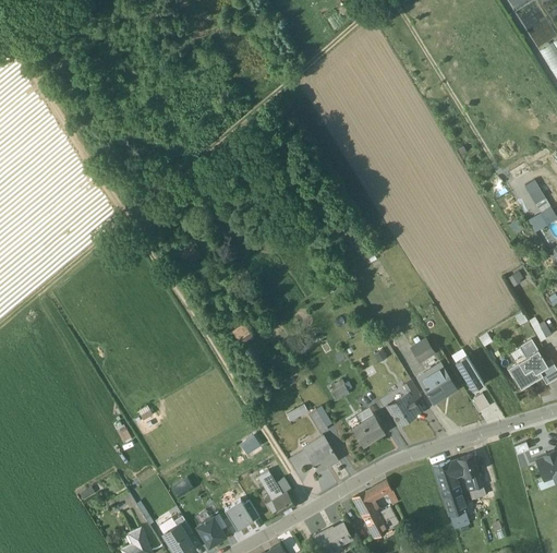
[(541,50),(556,77),(556,50),(553,44),(541,50)]
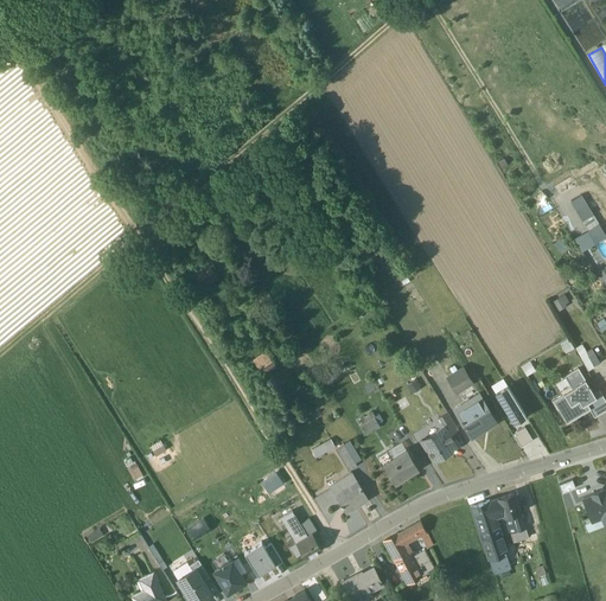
[(605,217),(593,190),(585,194),(600,225),(605,222),(605,217)]
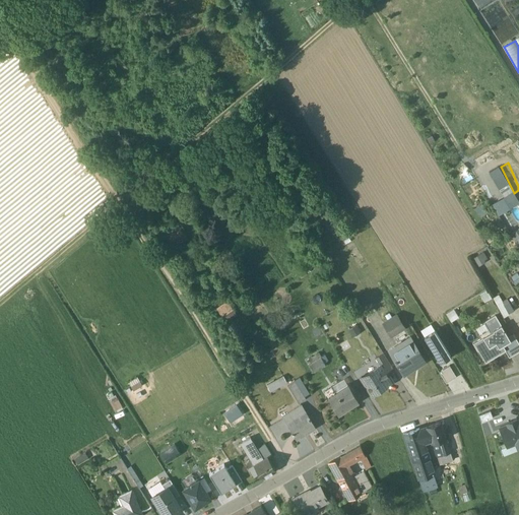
[(512,193),(503,177),(494,183),(504,198),(512,193)]
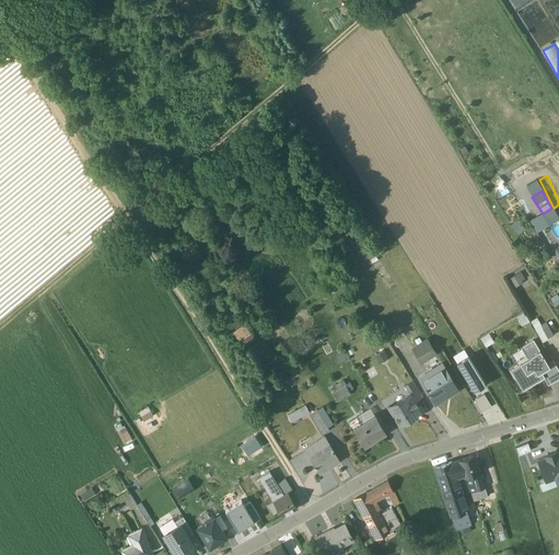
[(197,249),(184,256),(191,270),(206,262),(197,249)]
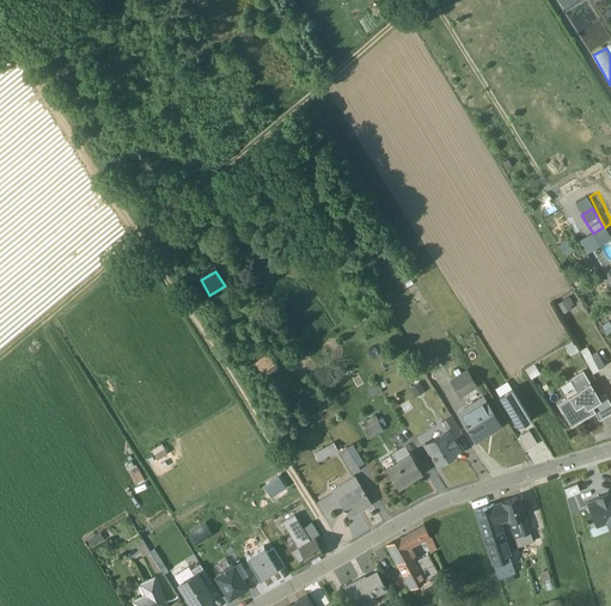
[(569,299),(558,306),(563,314),(575,308),(569,299)]
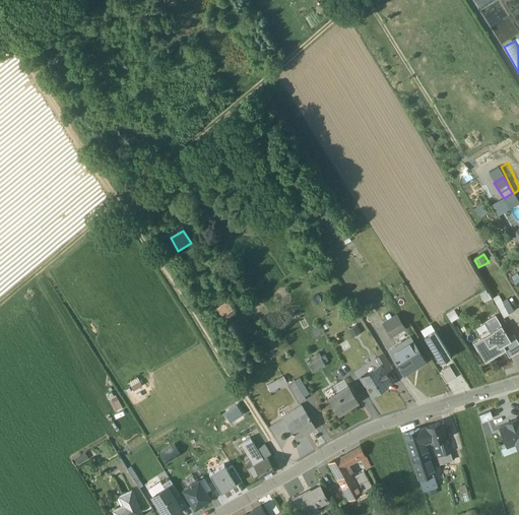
[(480,297),(485,304),(492,300),(488,293),(480,297)]
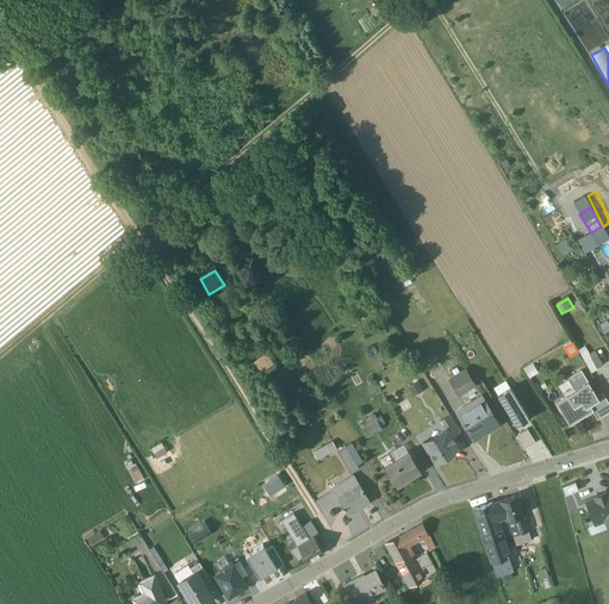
[(586,348),(580,353),(592,373),(603,367),(596,355),(592,357),(586,348)]
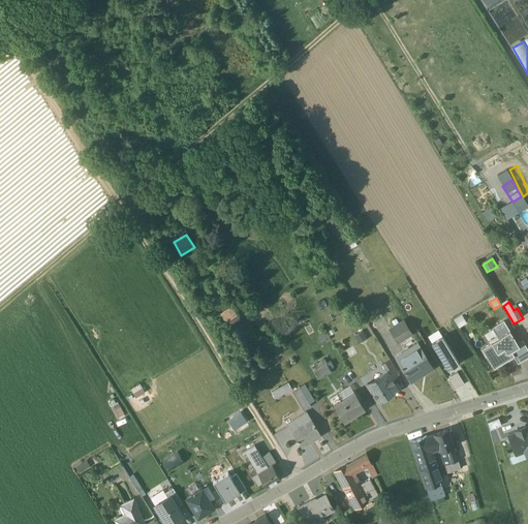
[(219,311),(228,326),(242,317),(233,303),(219,311)]
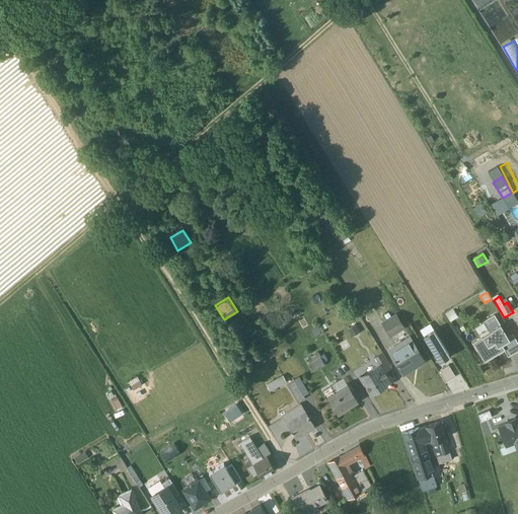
[(450,323),(457,318),(453,311),(446,316),(450,323)]
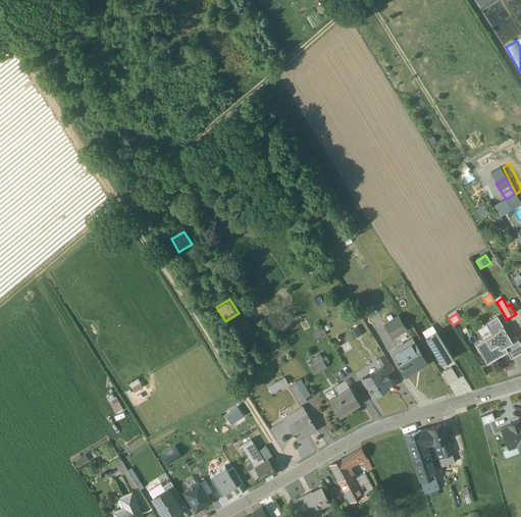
[(398,318),(384,325),(393,339),(406,330),(398,318)]
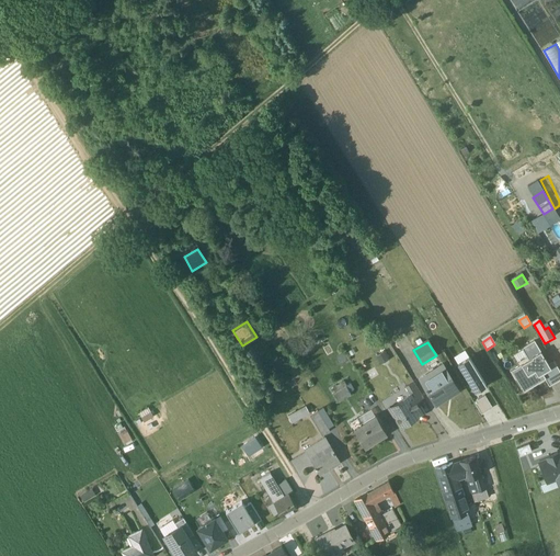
[(550,369),(535,343),(523,350),(529,362),(513,372),(525,393),(546,379),(543,375),(544,375),(551,370),(550,369)]
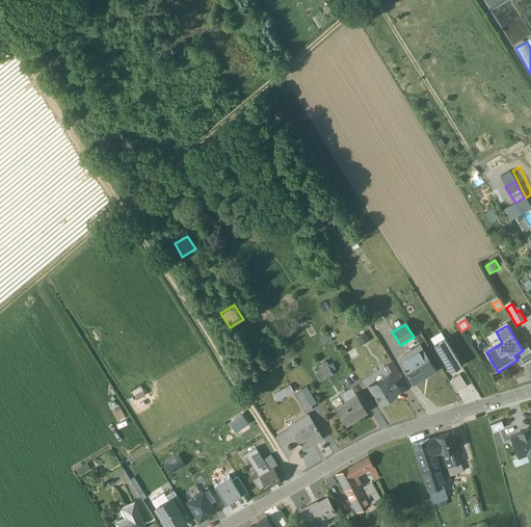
[(492,345),(499,340),(494,333),(487,338),(492,345)]
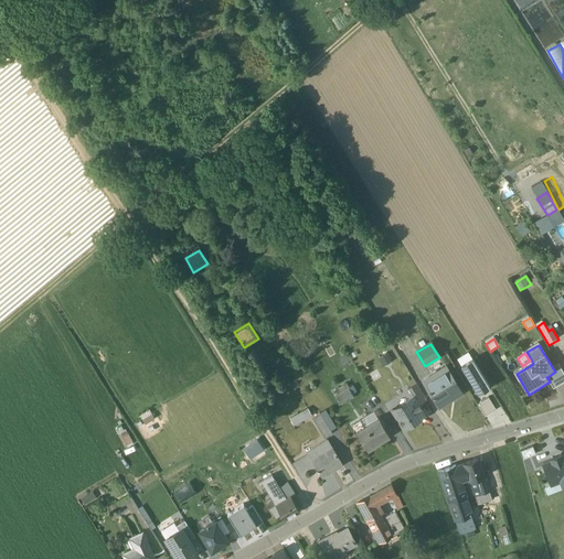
[(479,395),(490,388),(472,361),(461,367),(479,395)]
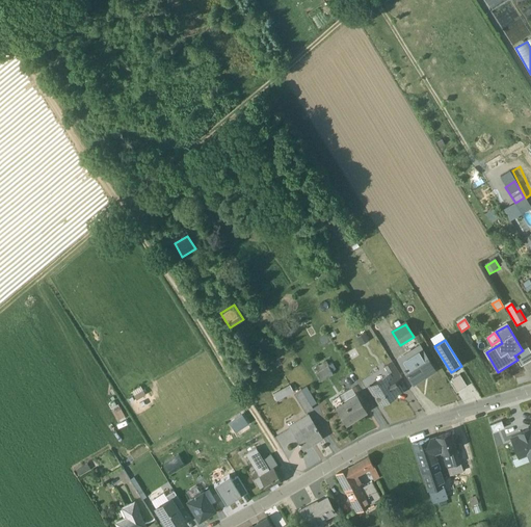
[(523,350),(515,356),(518,360),(522,366),(530,360),(530,352),(527,346),(522,349),(523,350)]
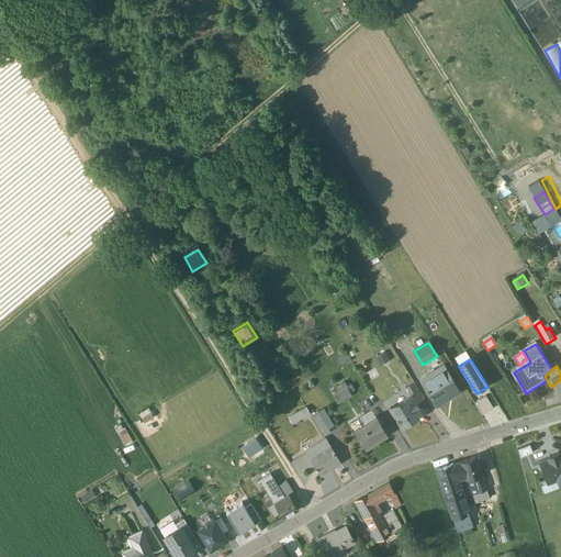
[(444,368),(422,382),(437,407),(459,393),(444,368)]
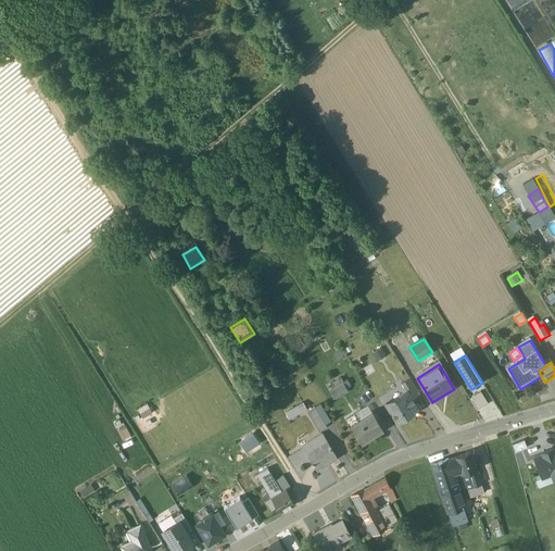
[(340,380),(329,387),(336,399),(347,392),(342,384),(340,380)]
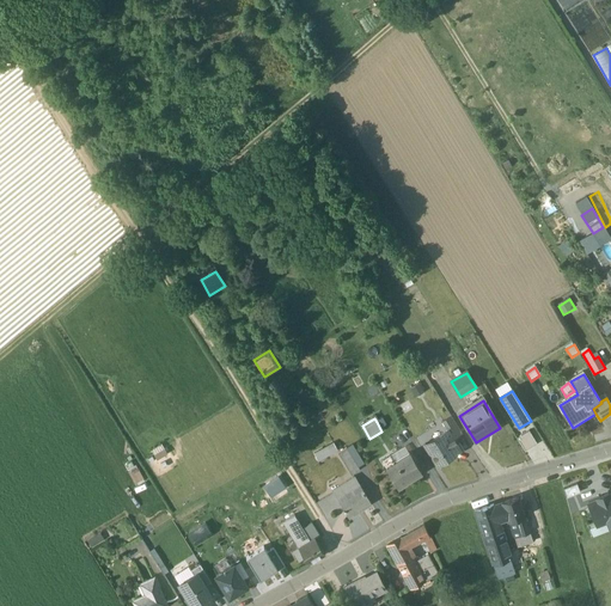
[(463,436),(452,418),(443,424),(447,433),(450,430),(456,441),(463,436)]
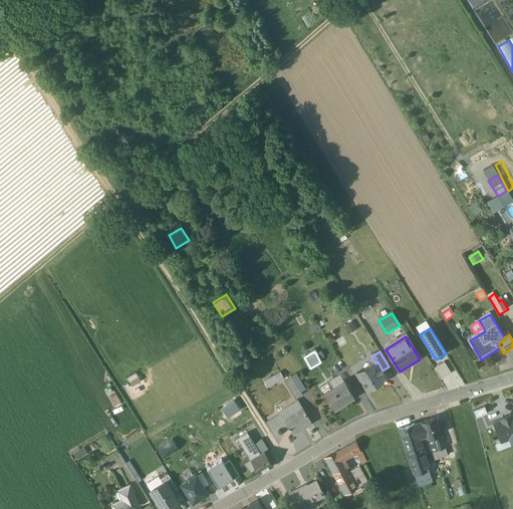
[(382,370),(377,361),(375,363),(356,374),(367,392),(388,378),(382,370)]
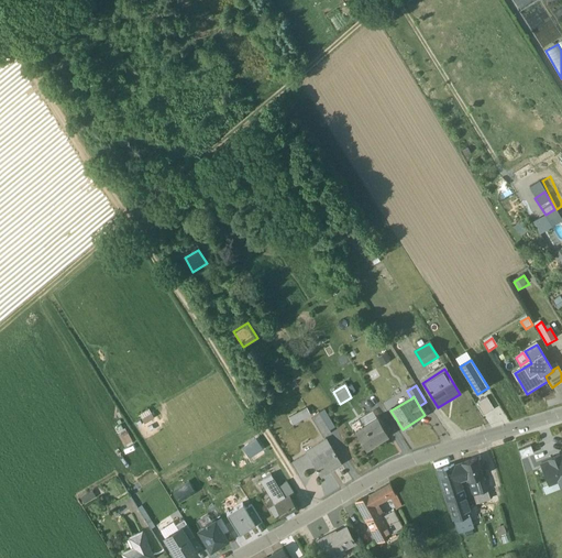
[(495,411),(486,398),(476,406),(485,418),(495,411)]
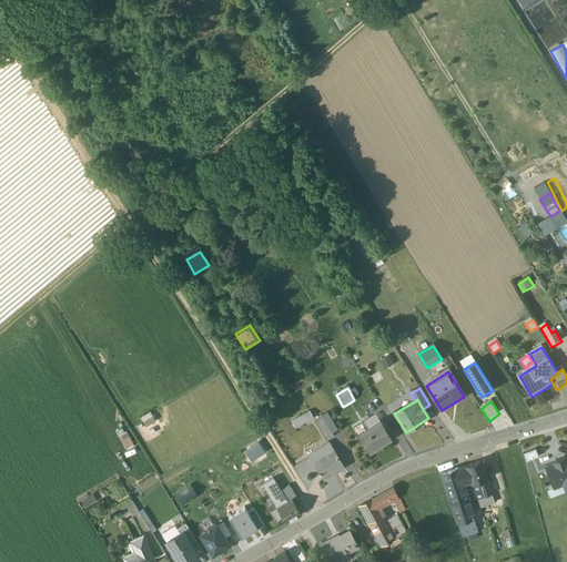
[(326,412),(321,416),(325,423),(332,433),(337,430),(326,412)]
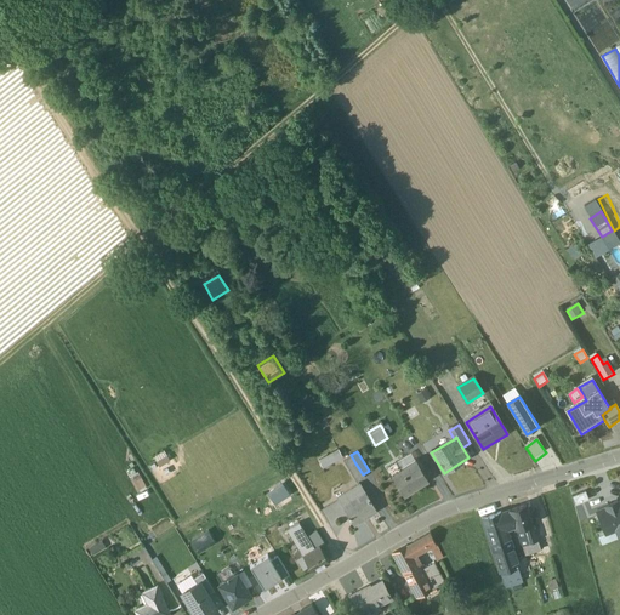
[(331,454),(318,460),(323,468),(335,461),(331,454)]
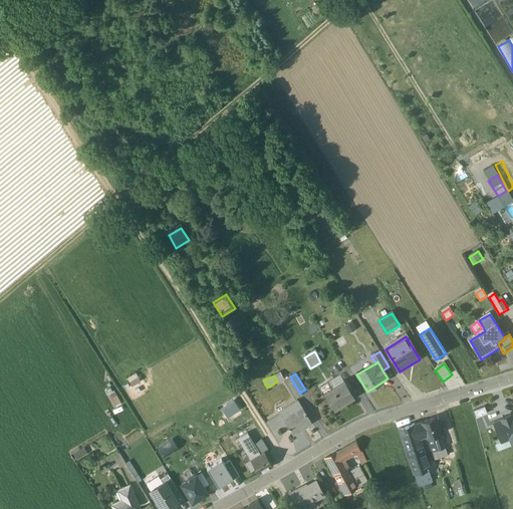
[(340,375),(327,382),(329,387),(342,380),(340,375)]
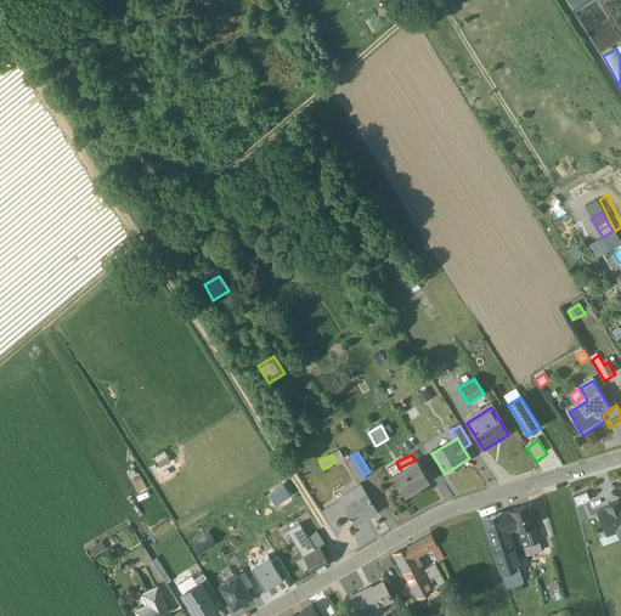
[(351,456),(343,461),(349,469),(356,464),(351,456)]
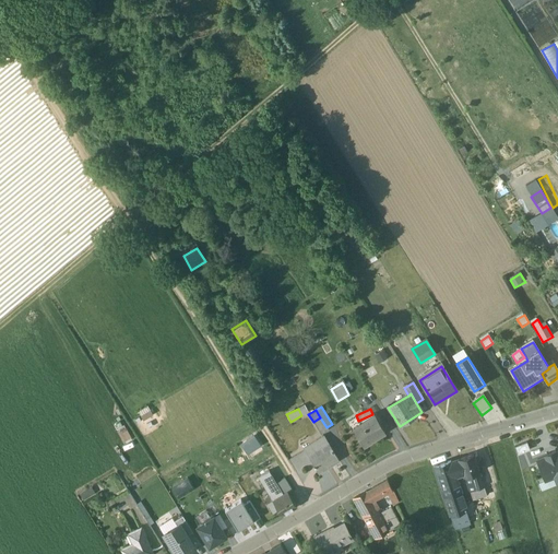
[(384,433),(375,415),(359,423),(353,427),(364,446),(384,433)]
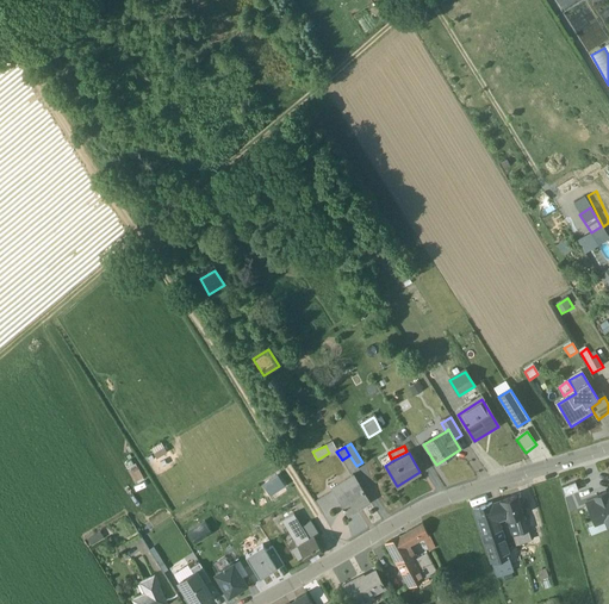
[(356,466),(349,455),(342,460),(349,474),(358,468),(356,466)]
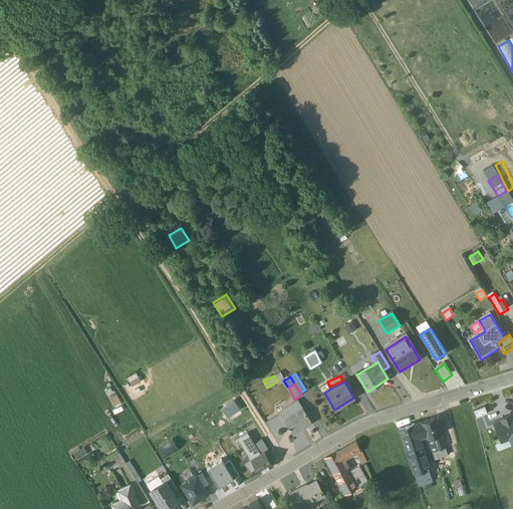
[(327,384),(321,387),(324,393),(330,389),(327,384)]
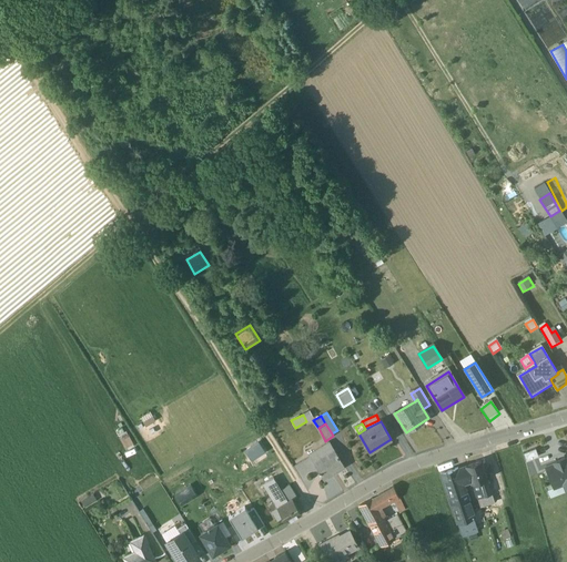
[(328,442),(307,455),(314,466),(324,460),(323,457),(333,450),(328,442)]
